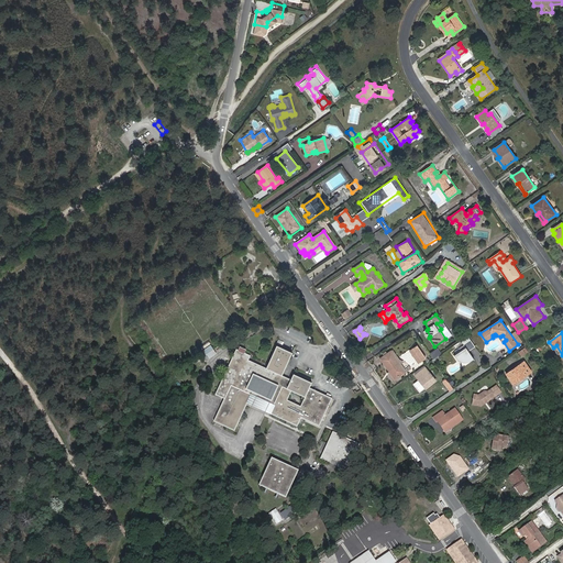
[(476,346),(471,340),(464,345),(459,349),(461,351),(453,356),(457,363),(460,362),(463,363),(466,363),(470,362),(471,362),(474,360),(468,352),(476,346)]
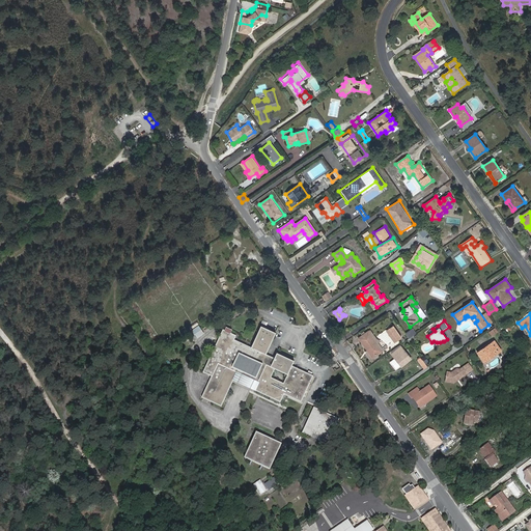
[(226,327),(225,330),(223,329),(203,370),(212,374),(201,396),(221,406),(236,371),(258,382),(254,390),(279,402),(283,394),(301,402),(312,376),(291,366),(294,361),(277,353),(274,358),(266,355),(276,333),(261,326),(251,347),(234,339),(236,335),(230,333),(232,330),(226,327)]
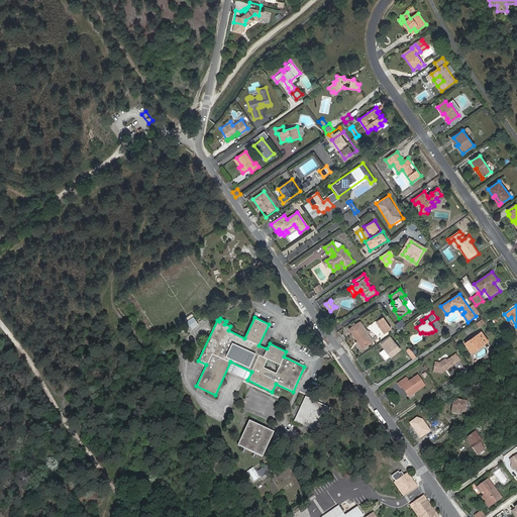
[(383,319),(377,323),(384,334),(390,329),(383,319)]
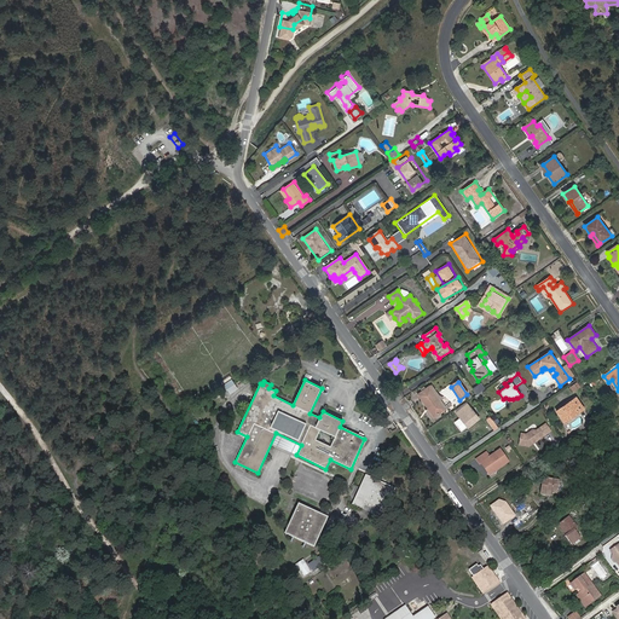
[(432,385),(429,387),(446,409),(451,405),(445,397),(439,395),(432,385)]
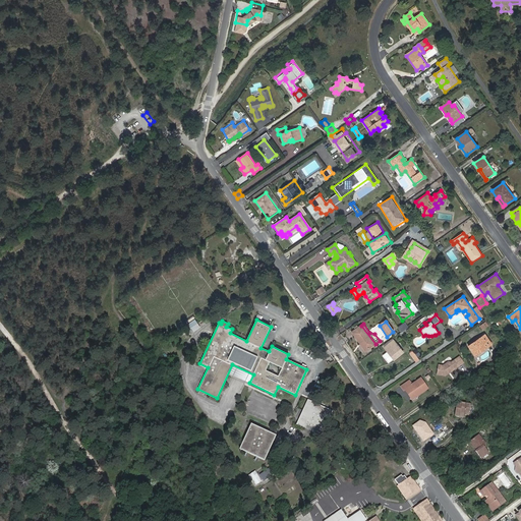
[(353,331),(366,350),(375,344),(361,326),(361,325),(353,331)]
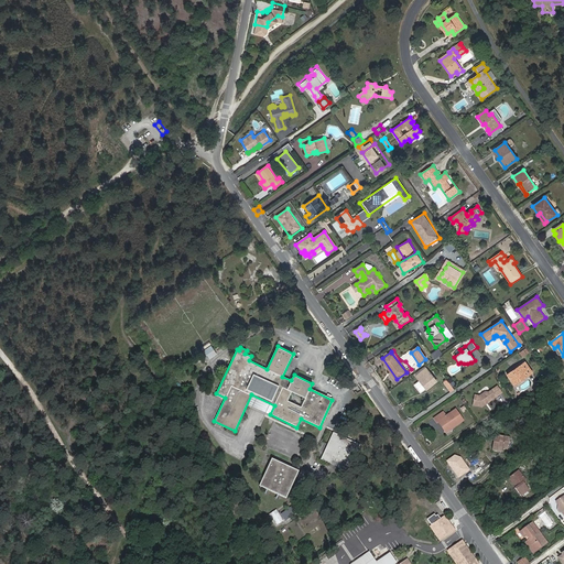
[(394,380),(397,379),(382,358),(380,359),(394,380)]
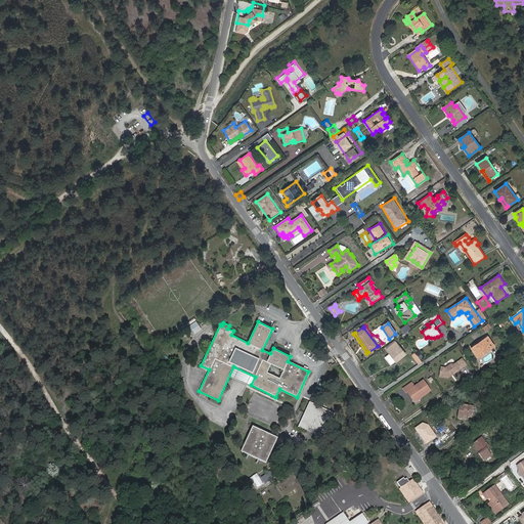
[(488,337),(471,348),(478,358),(494,346),(488,337)]
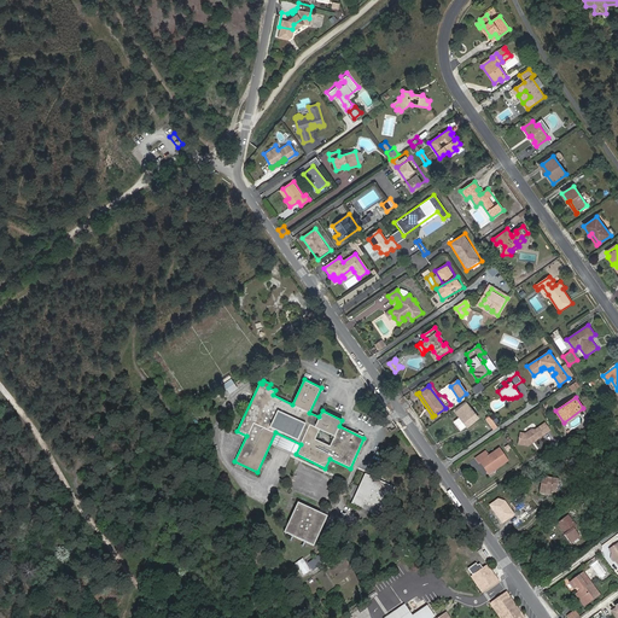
[(456,413),(467,427),(478,418),(467,403),(456,413)]
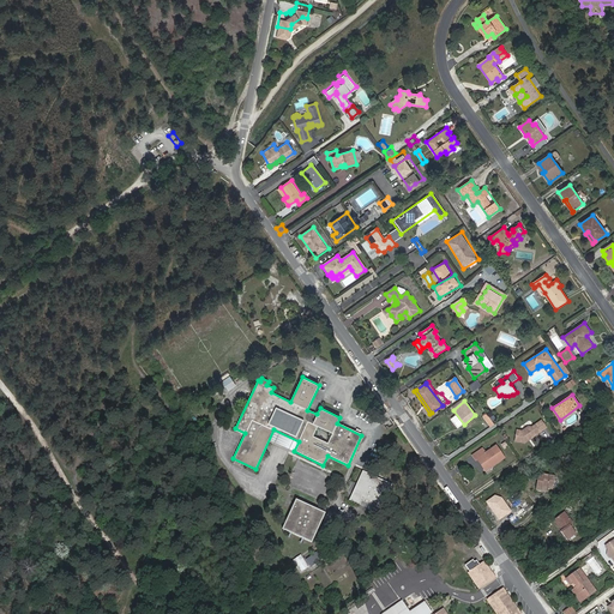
[(491,427),(494,423),(487,413),(482,416),(491,427)]
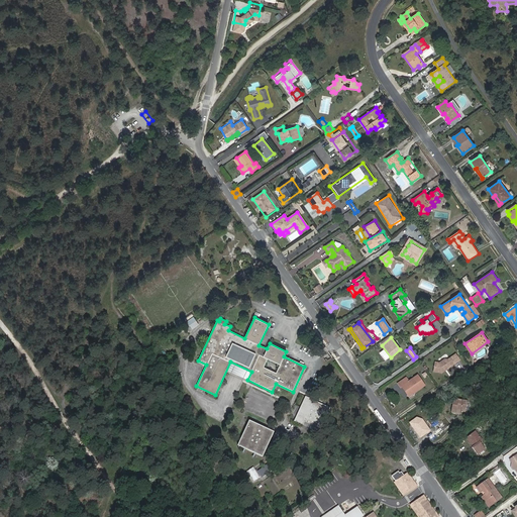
[(435,363),(433,372),(441,374),(460,360),(455,354),(448,359),(444,359),(439,363),(435,363)]
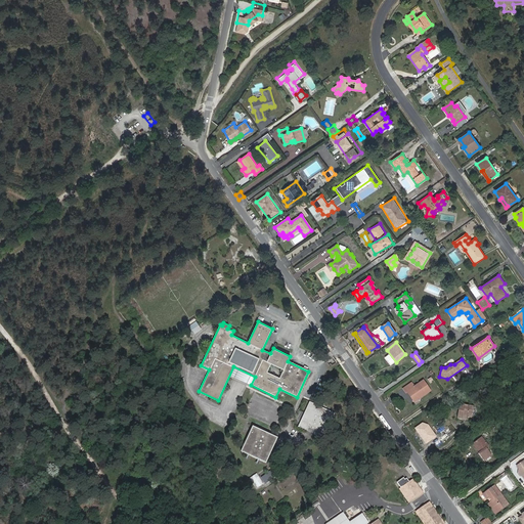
[(233,366),(230,375),(251,385),(255,377),(233,366)]
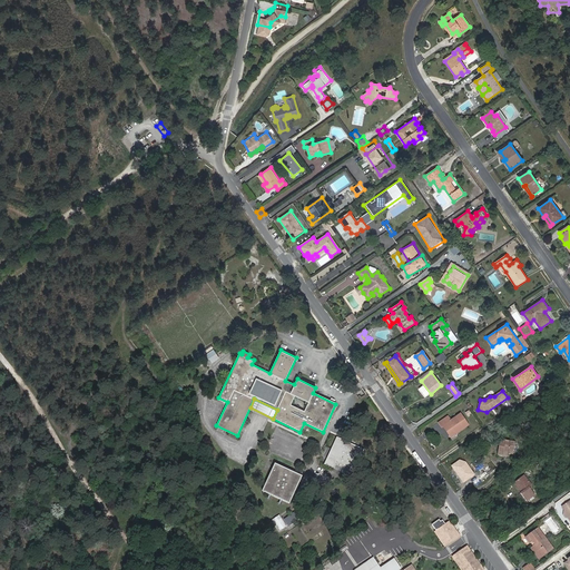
[(454,432),(455,434),(469,425),(460,414),(451,421),(448,416),(439,423),(441,428),(443,426),(449,435),(454,432)]
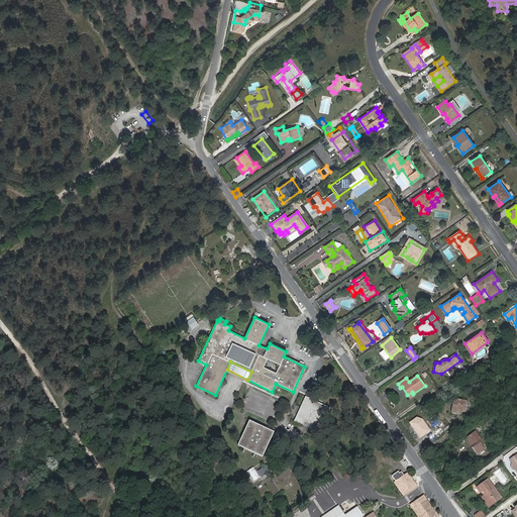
[(306,397),(294,421),(303,425),(305,421),(312,425),(310,429),(318,433),(330,408),(306,397)]
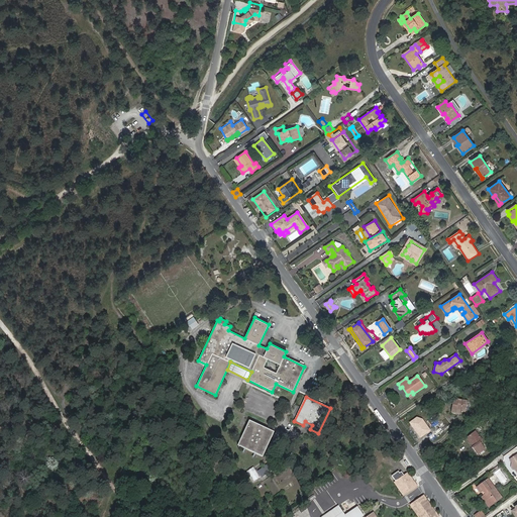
[(457,410),(461,411),(464,412),(467,401),(453,399),(451,412),(457,413),(457,410)]
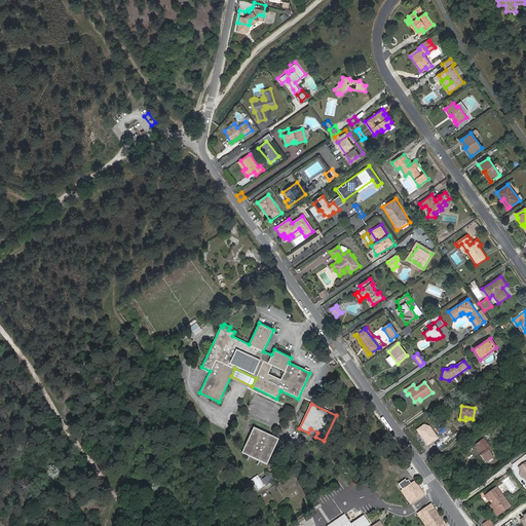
[(278,440),(254,427),(241,453),(267,464),(278,440)]
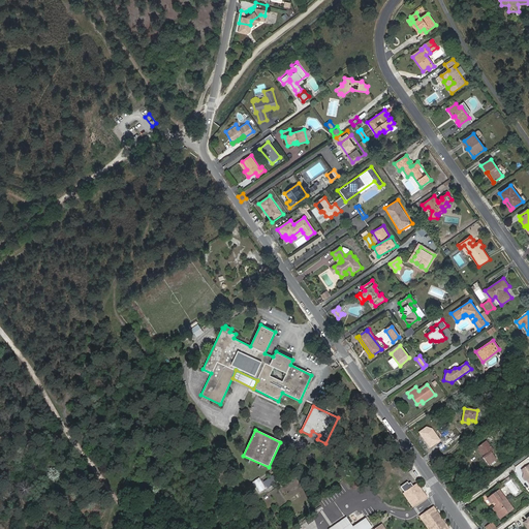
[(477,448),(484,457),(483,458),(489,465),(496,459),(491,452),(493,449),(486,441),(477,448)]
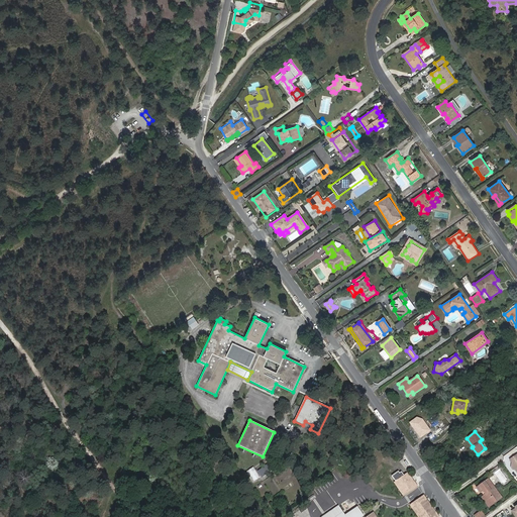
[(377,483),(382,490),(397,480),(405,491),(416,483),(409,473),(402,477),(389,456),(380,463),(388,476),(377,483)]
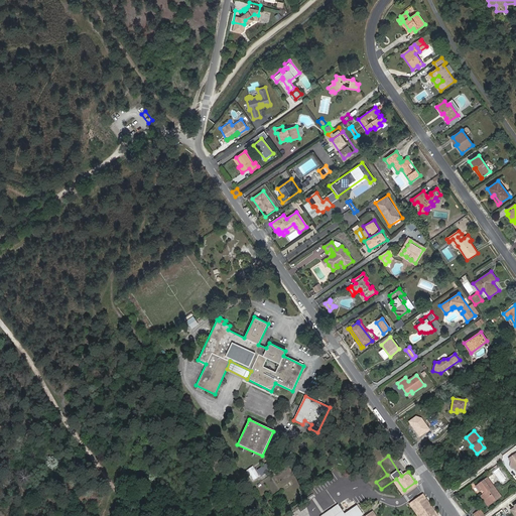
[(272,468),(268,462),(257,470),(261,475),(272,468)]
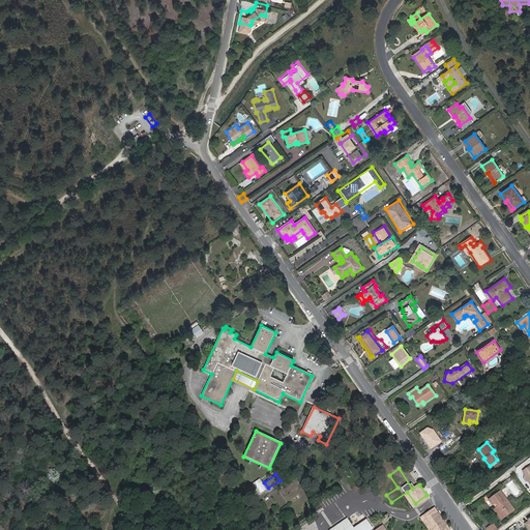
[(260,478),(254,483),(260,493),(266,489),(260,478)]
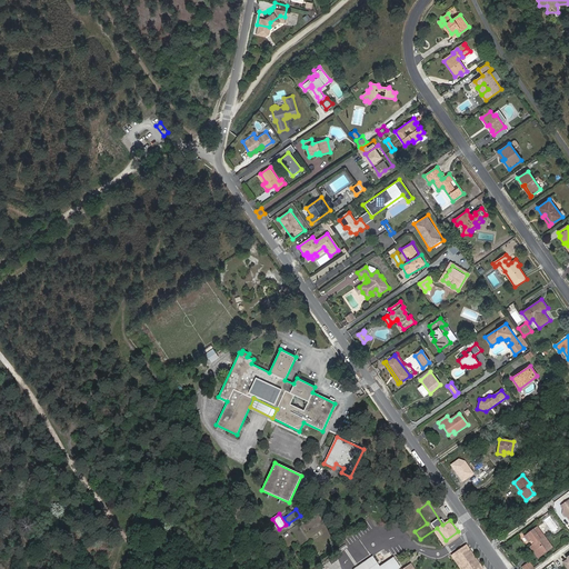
[(545,520),(552,532),(558,528),(549,516),(545,520)]
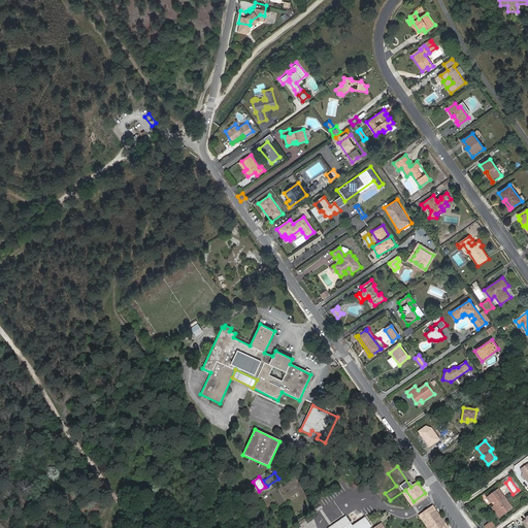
[(490,503),(491,502),(493,501),(495,504),(494,505),(493,506),(500,517),(513,508),(498,489),(487,498),(490,503)]
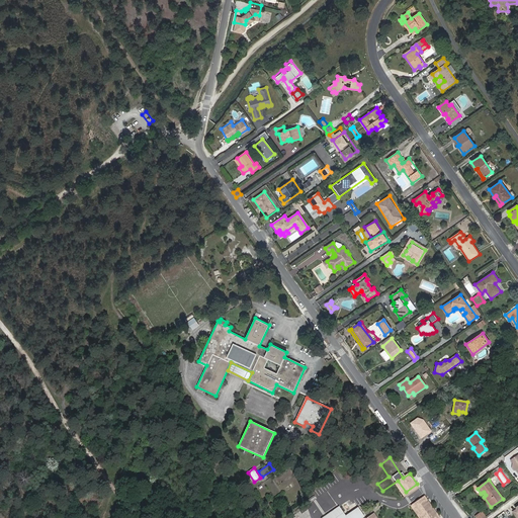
[(398,481),(382,491),(384,495),(398,486),(406,496),(419,488),(417,484),(406,492),(398,481)]
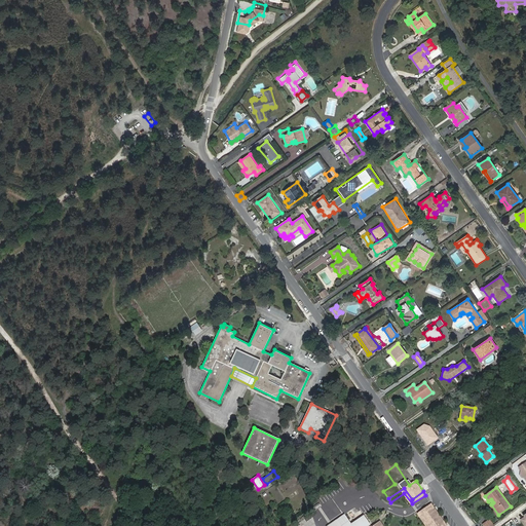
[(382,525),(380,522),(378,523),(380,525),(429,525),(423,515),(435,508),(433,504),(418,514),(427,525),(382,525)]
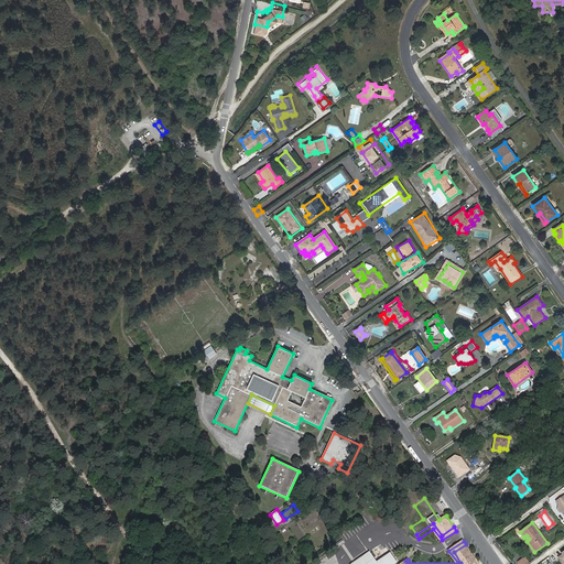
[(533,553),(534,552),(527,541),(524,542),(533,553)]
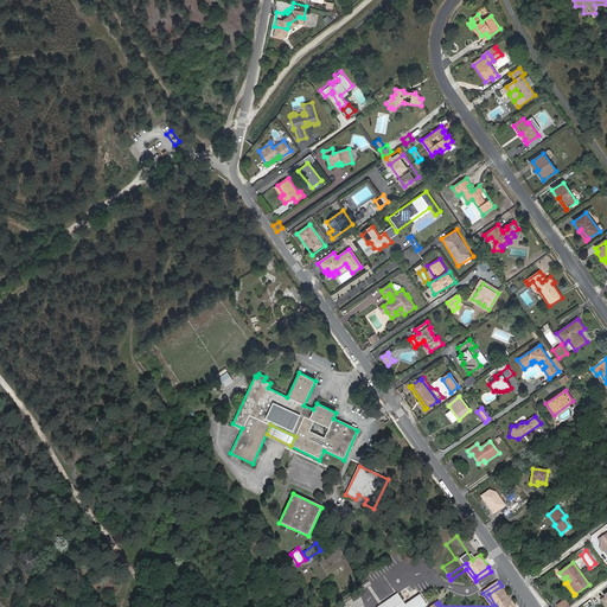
[(408,586),(401,589),(406,598),(413,593),(408,586)]
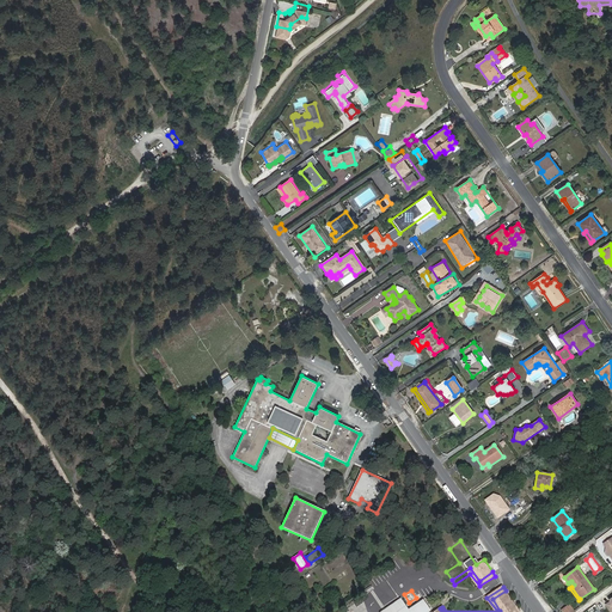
[(520,611),(506,591),(493,599),(500,611),(520,611)]
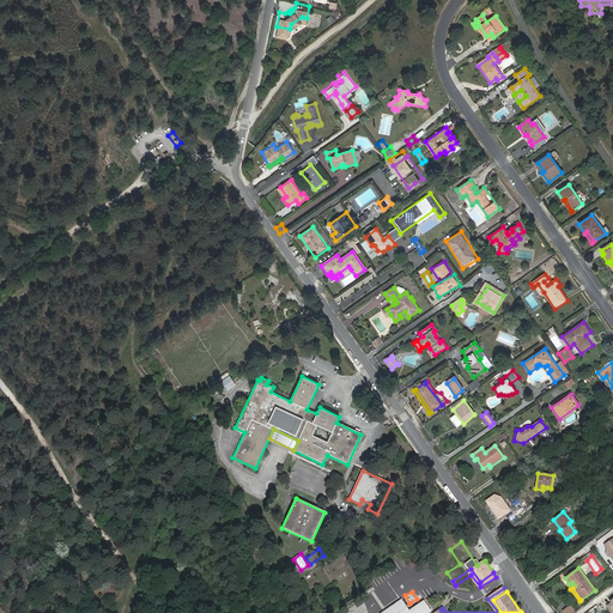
[(405,612),(410,611),(402,600),(382,612),(405,612)]
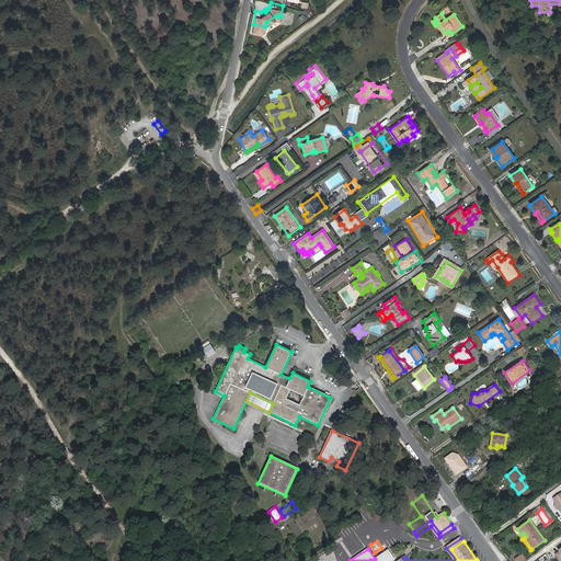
[(388,550),(375,559),(370,560),(391,560),(395,559),(388,550)]
